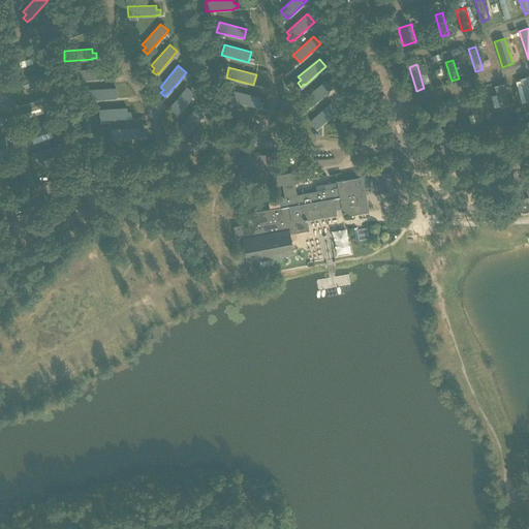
[(103,68),(74,70),(74,81),(104,79),(104,78),(109,78),(107,72),(103,72),(103,68)]
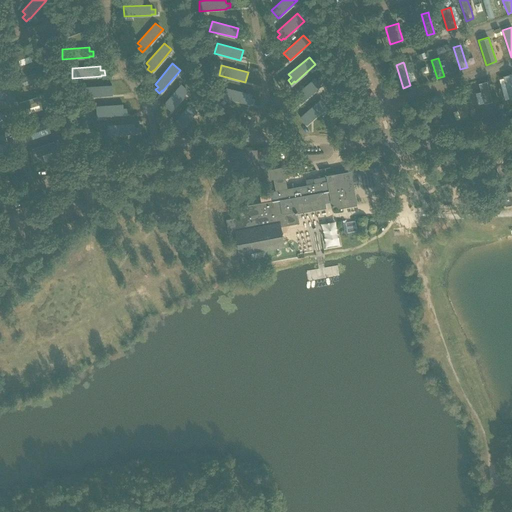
[(35,73),(13,80),(15,88),(37,81),(35,73)]
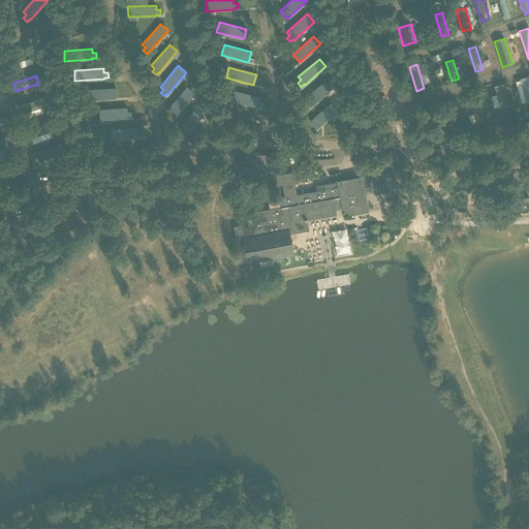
[(528,102),(528,75),(519,79),(520,81),(526,102),(526,104),(528,102)]
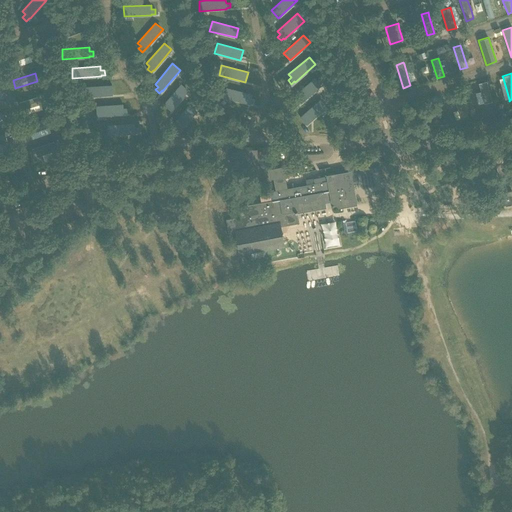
[(314,78),(294,96),(301,103),(321,86),(314,78)]
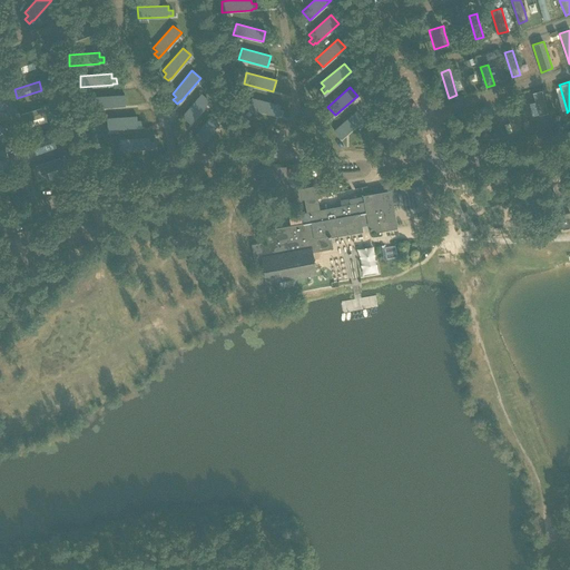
[(534,102),(529,104),(532,116),(538,115),(539,116),(548,112),(541,90),(532,94),(534,102)]
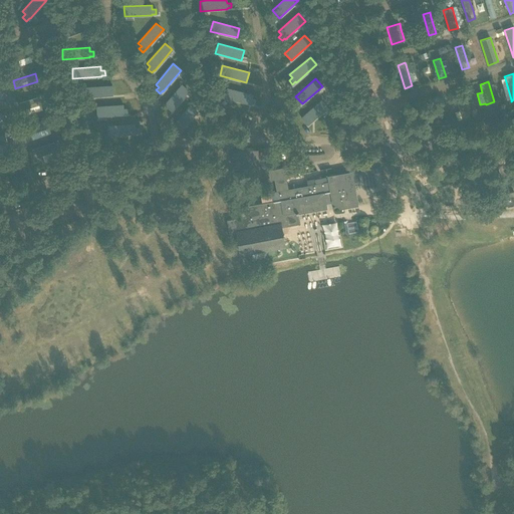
[(182,84),(164,105),(172,111),(189,90),(182,84)]
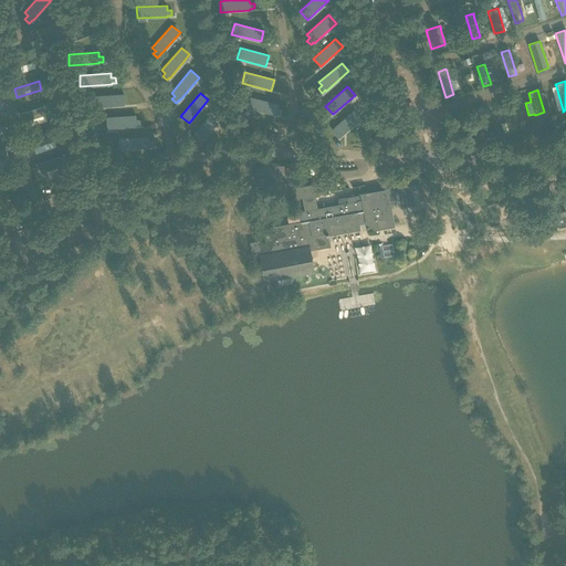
[(124,94),(94,96),(94,107),(124,105),(124,94)]
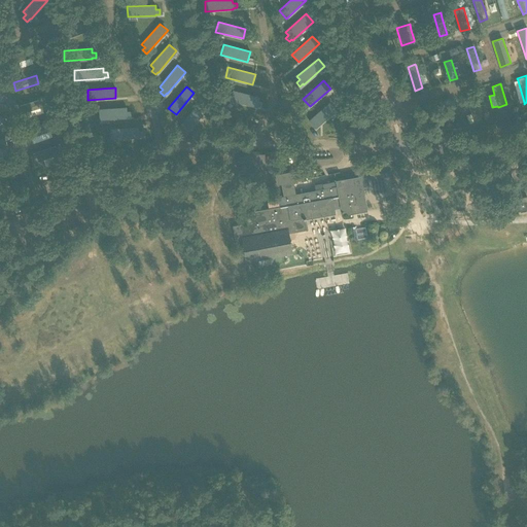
[(233,91),(230,101),(256,107),(259,97),(233,91)]
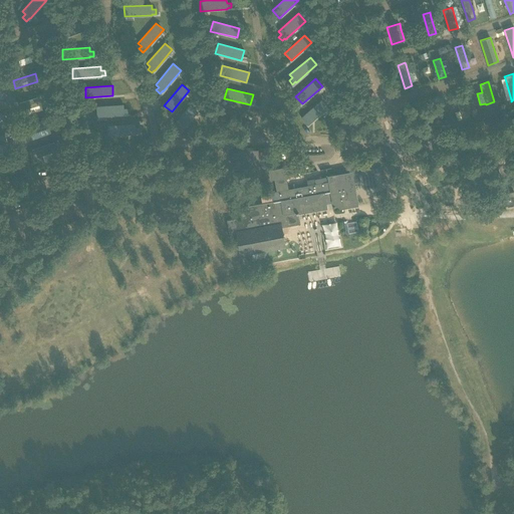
[(39,96),(19,102),(21,110),(22,110),(41,104),(39,96)]
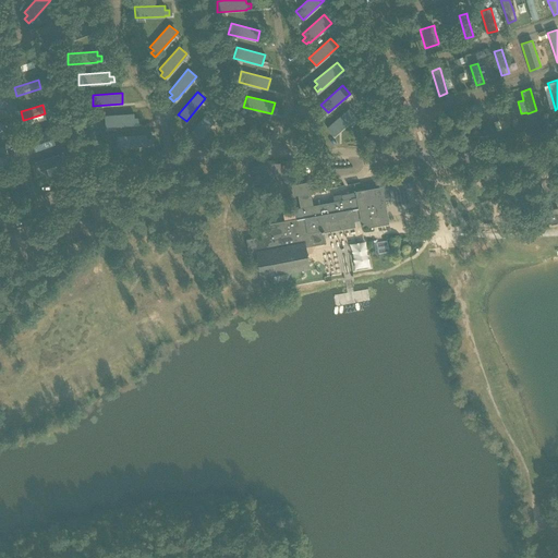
[(349,108),(327,128),(334,136),(356,117),(349,108)]
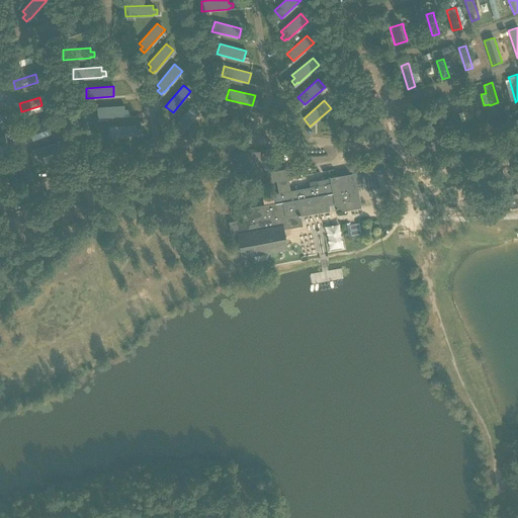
[(124,105),(97,107),(97,117),(124,115),(124,114),(128,114),(128,109),(124,109),(124,105)]
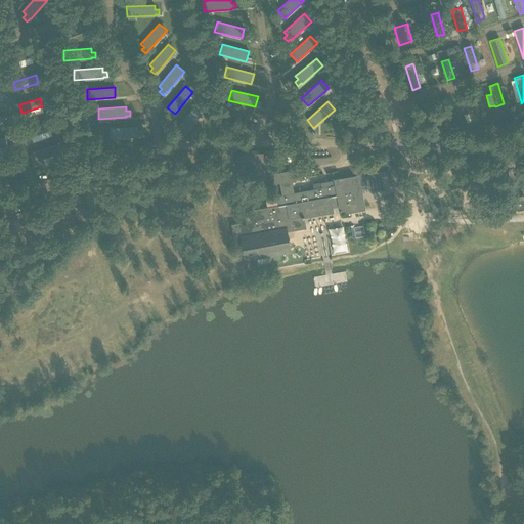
[(193,106),(176,128),(179,131),(176,134),(180,137),(183,134),(202,114),(193,106)]
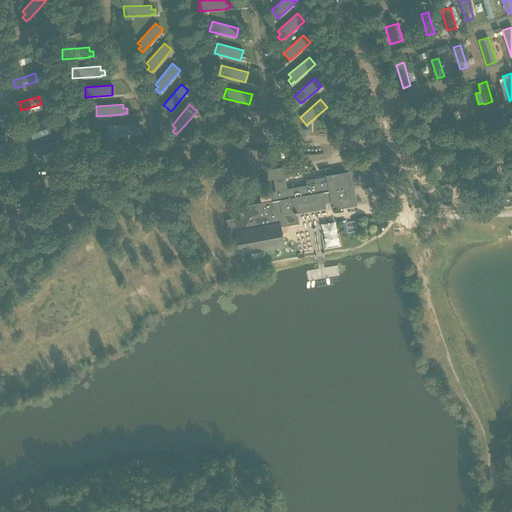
[(474,108),(467,110),(469,117),(476,116),(474,108)]
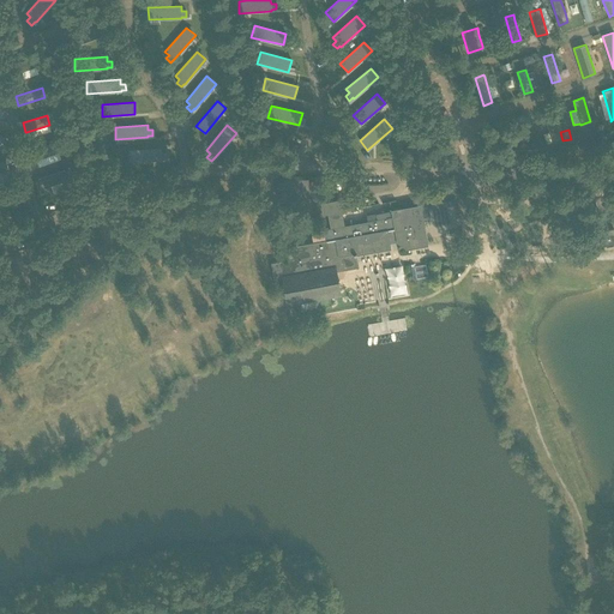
[(56,143),(30,151),(34,162),(36,161),(38,167),(61,160),(59,152),(60,152),(56,143)]
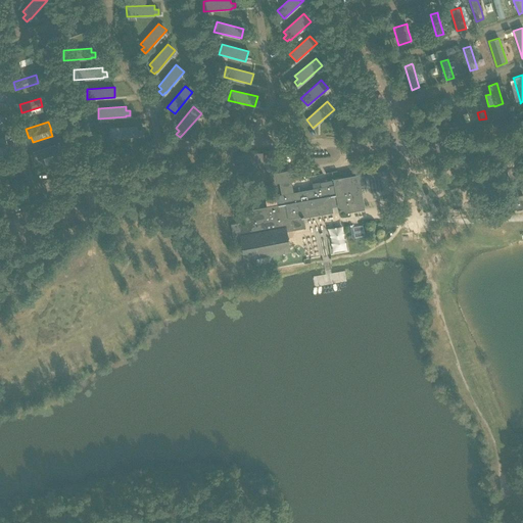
[(137,126),(109,128),(109,138),(138,136),(142,135),(141,130),(137,130),(137,126)]
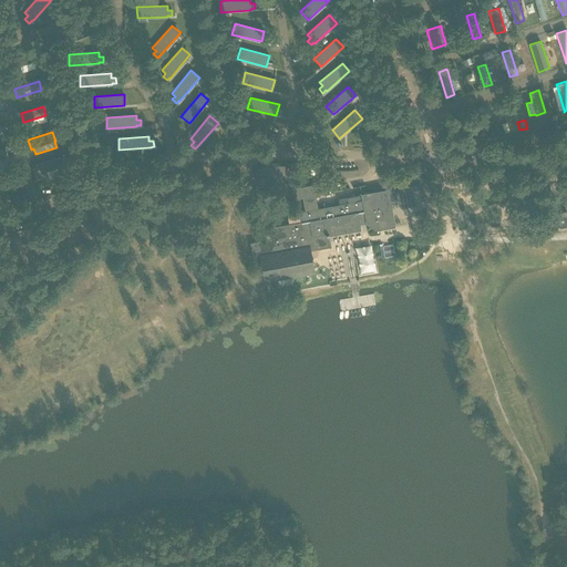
[(60,156),(34,165),(38,175),(48,172),(47,173),(49,178),(50,178),(65,174),(62,166),(63,166),(60,156)]
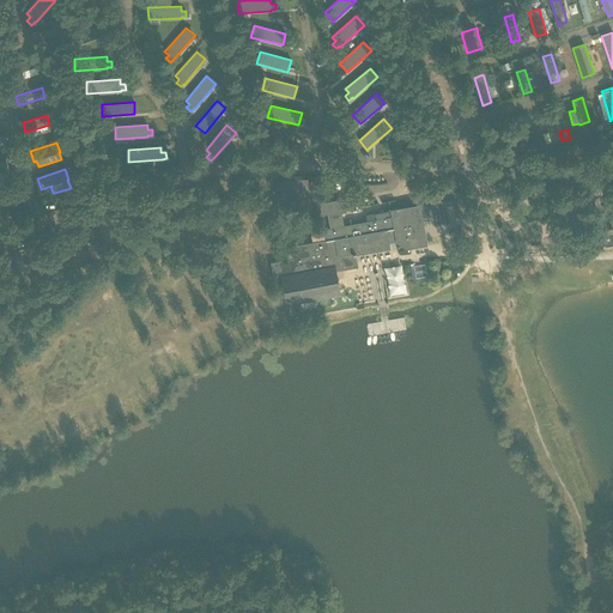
[(12,186),(0,190),(0,201),(16,195),(12,186)]
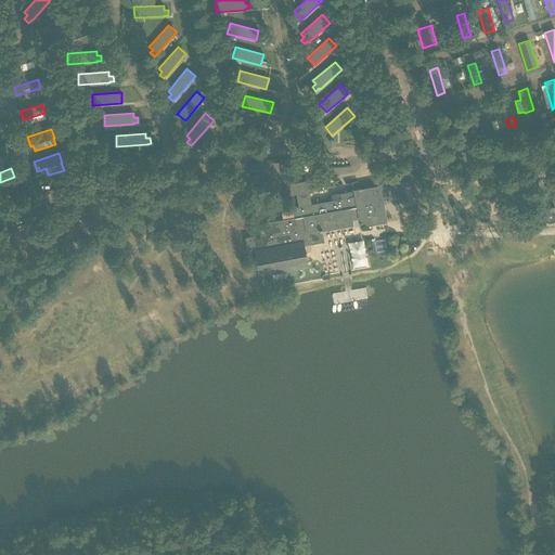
[(352,220),(358,219),(368,226),(387,221),(379,185),(353,190),(355,196),(311,204),(308,191),(326,188),(324,178),(289,184),(292,194),(296,194),(298,206),(293,207),(294,210),(282,214),(283,220),(262,223),(263,226),(260,227),(261,229),(254,230),(255,236),(245,239),(248,257),(255,256),(259,275),(308,267),(305,245),(324,242),(322,231),(353,226),(352,220)]
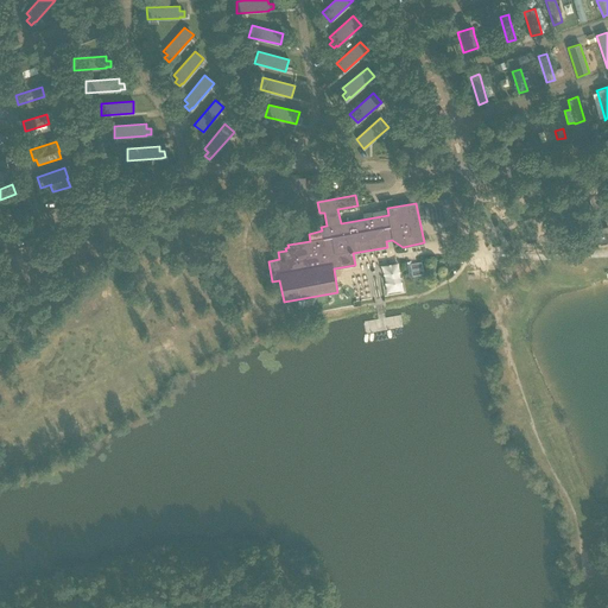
[(607,227),(593,229),(596,244),(607,241),(607,227)]
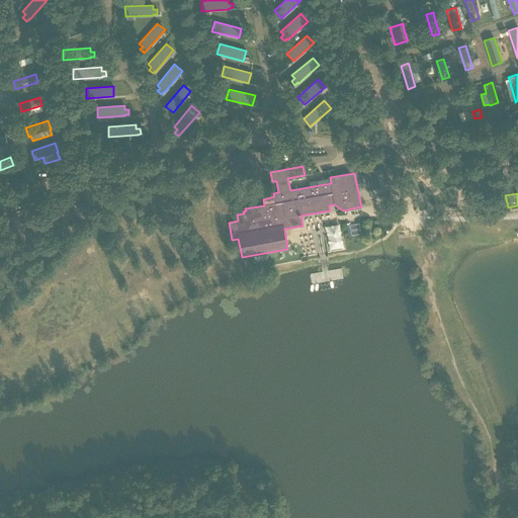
[(179,222),(183,235),(197,231),(193,218),(179,222)]
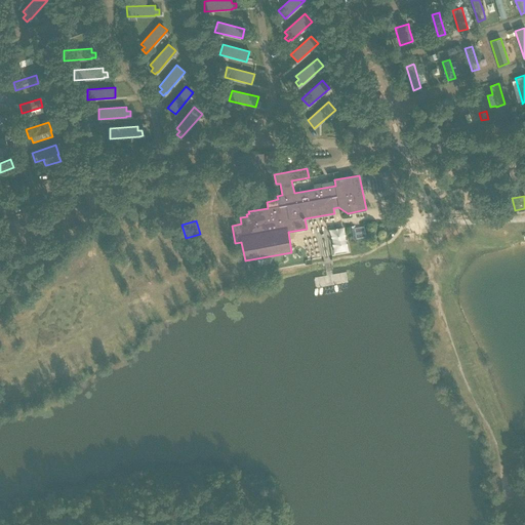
[(337,226),(327,227),(328,238),(338,237),(337,226)]
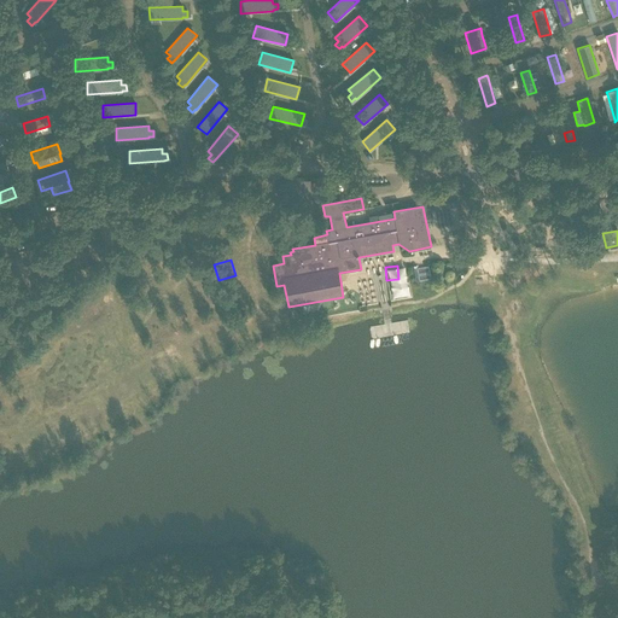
[(419,280),(430,279),(427,266),(417,268),(419,280)]
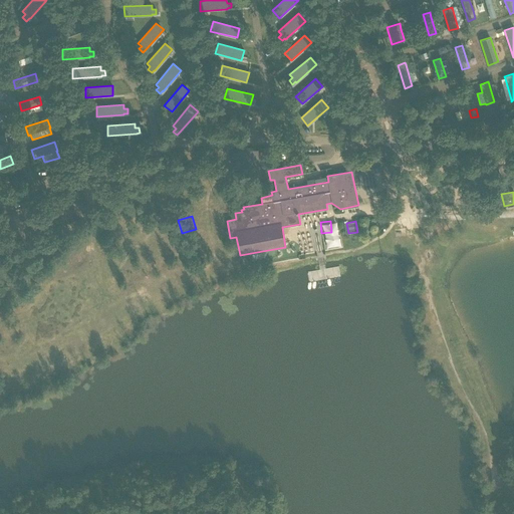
[(326,246),(334,246),(334,238),(326,238),(326,246)]
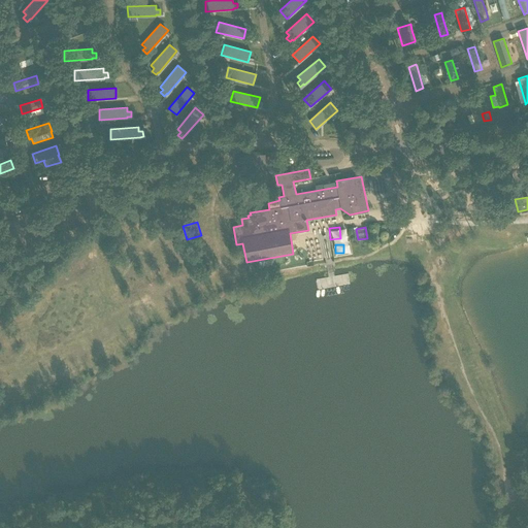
[(165,264),(169,275),(178,272),(174,261),(165,264)]
